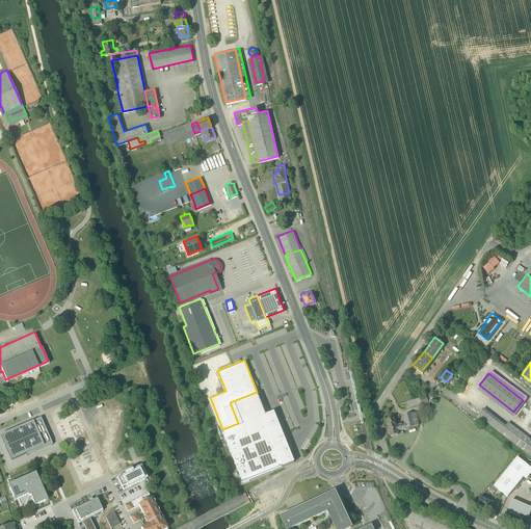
[(513,412),(479,385),(477,388),(511,415),(513,412)]
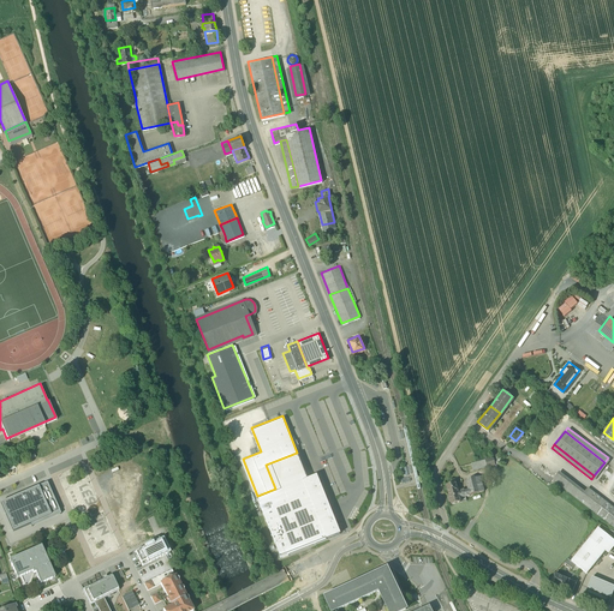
[(297,453),(266,465),(275,489),(257,496),(280,555),(340,532),(317,472),(307,475),(297,453)]
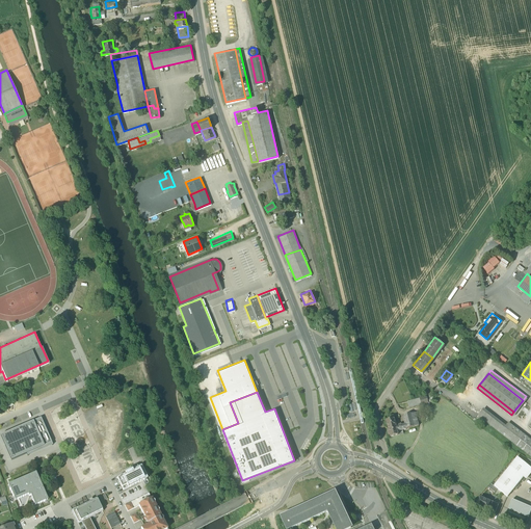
[(419,395),(406,398),(408,405),(420,401),(419,395)]
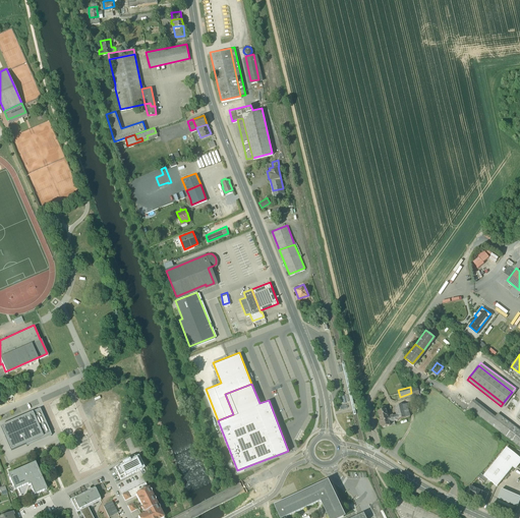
[(493,416),(471,400),(467,405),(489,421),(493,416)]
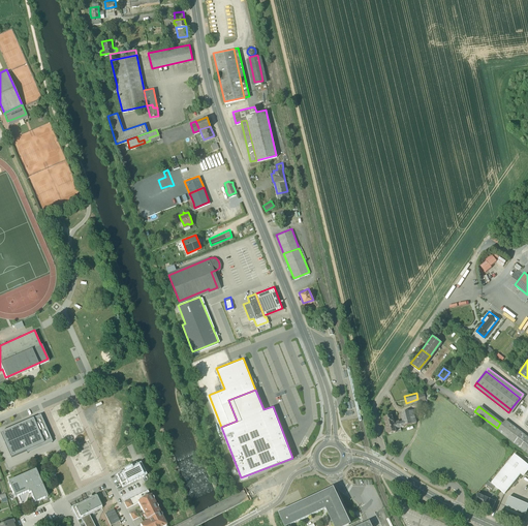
[(411,407),(400,411),(402,420),(403,424),(415,421),(411,407)]
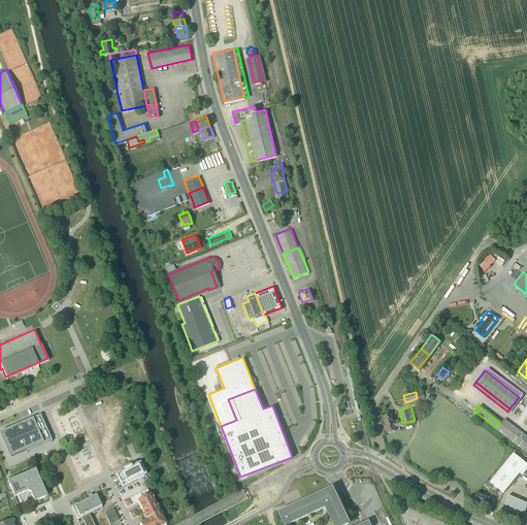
[(51,436),(39,412),(0,429),(10,454),(26,448),(51,436)]
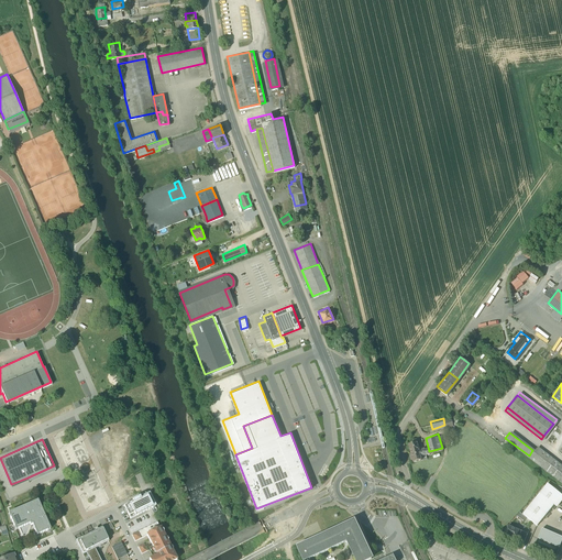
[(428,447),(418,449),(417,445),(418,445),(417,440),(407,442),(411,460),(420,458),(419,453),(425,452),(429,451),(428,447)]
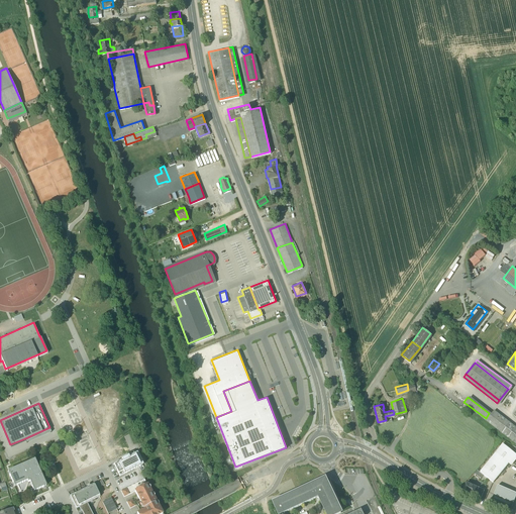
[(515,426),(493,408),(489,413),(486,418),(515,441),(515,426)]
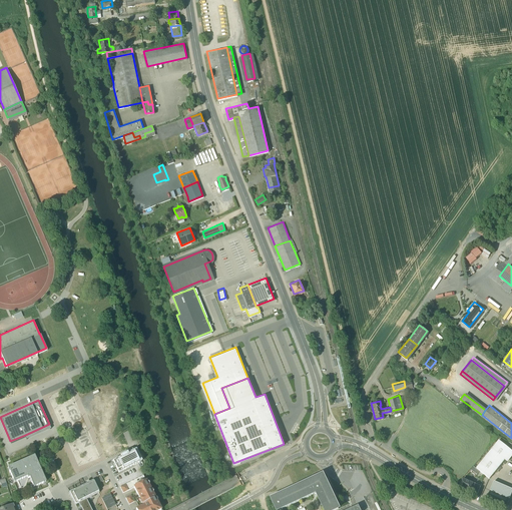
[(50,427),(49,424),(25,435),(26,437),(50,427)]
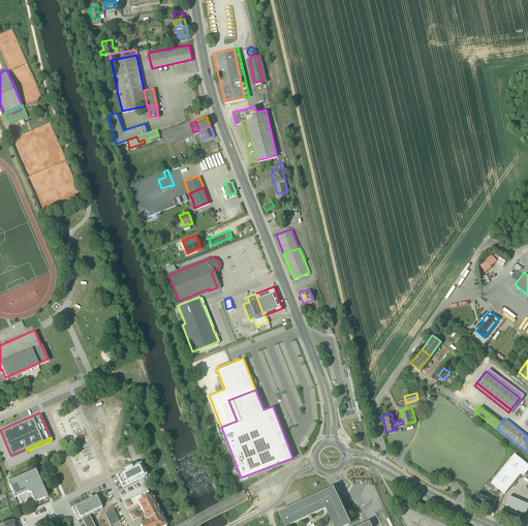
[(514,452),(490,481),(494,484),(503,492),(527,463),(514,452)]
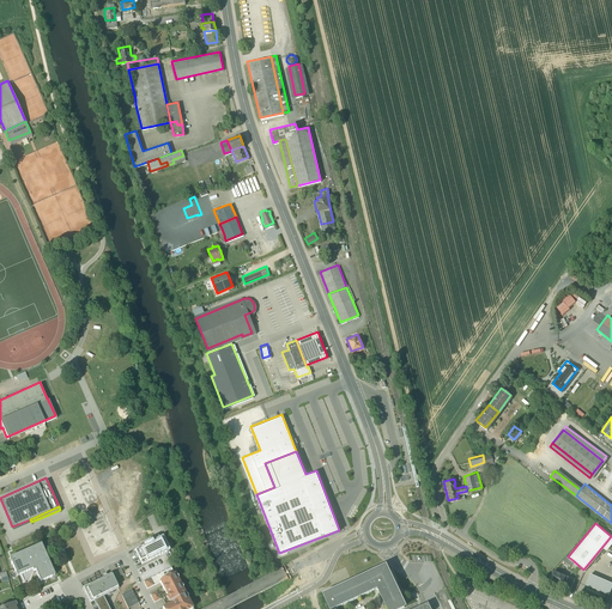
[(133,548),(140,562),(169,548),(162,534),(151,539),(151,537),(143,542),(143,543),(133,548)]
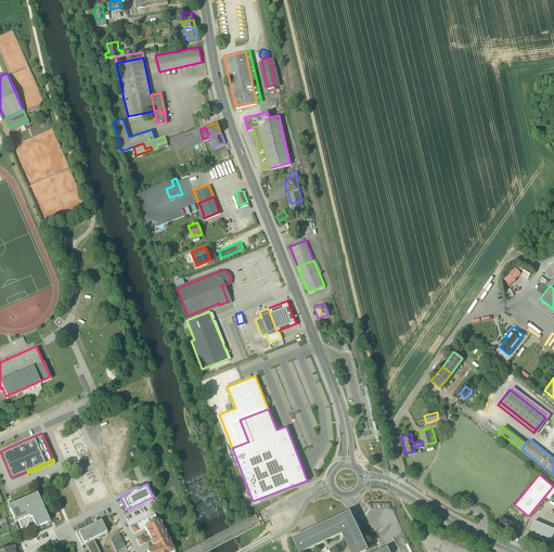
[(33,492),(10,502),(11,505),(9,506),(13,516),(15,515),(16,518),(28,513),(29,515),(31,514),(35,523),(37,522),(38,523),(46,520),(44,517),(48,517),(42,506),(41,506),(39,502),(40,501),(37,492),(33,495),(33,492)]
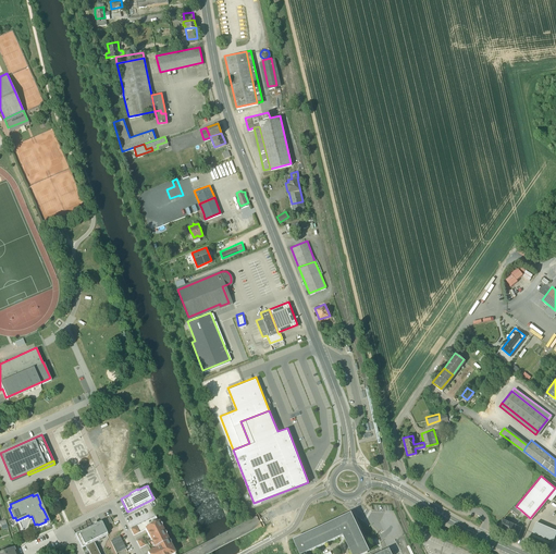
[(516,506),(513,504),(510,507),(517,513),(520,509),(516,506)]
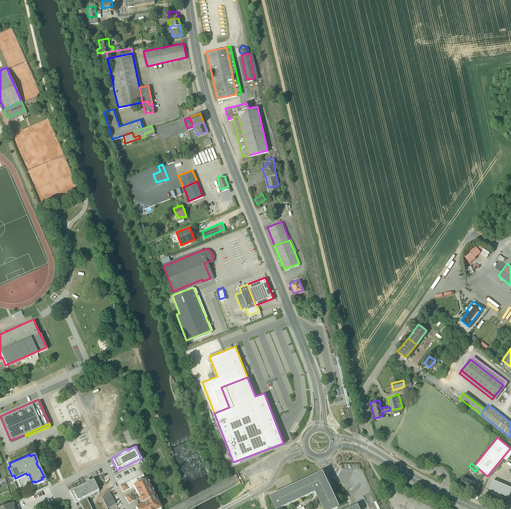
[(142,472),(124,481),(127,487),(122,490),(123,493),(134,487),(132,484),(145,477),(142,472)]
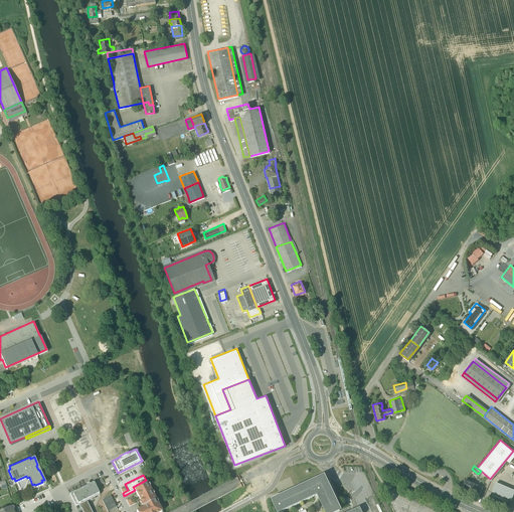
[(323,475),(272,499),(278,511),(281,509),(281,511),(283,511),(282,509),(315,493),(318,494),(326,511),(331,511),(339,508),(323,475)]
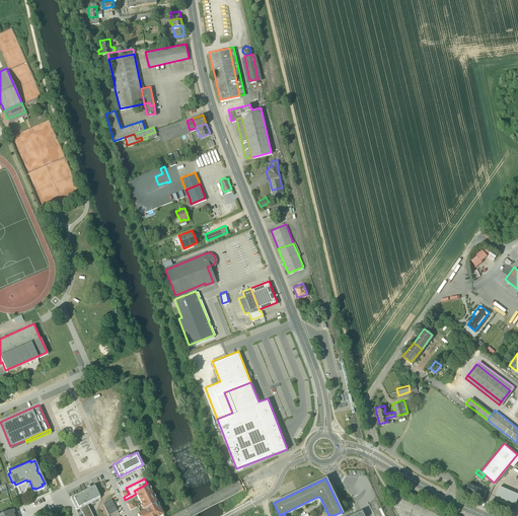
[(94,483),(96,488),(103,484),(101,480),(94,483)]
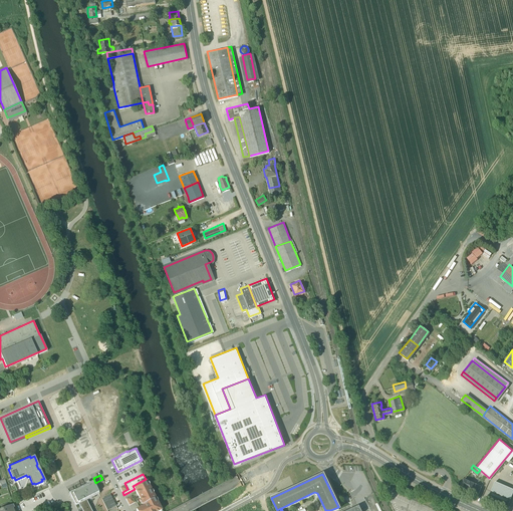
[(469,480),(463,478),(459,486),(469,490),(470,489),(473,482),(473,481),(474,480),(470,479),(469,480)]
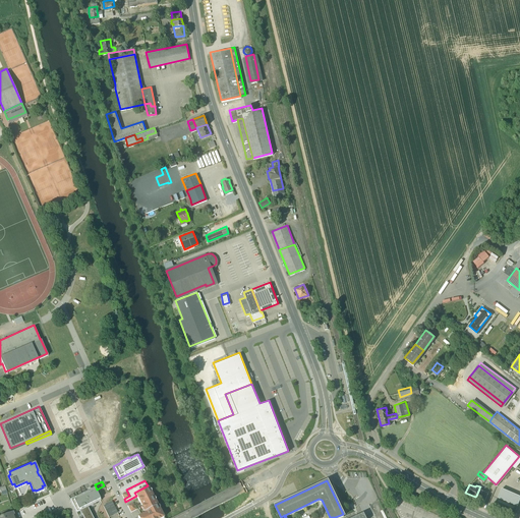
[(88,505),(100,499),(94,485),(69,498),(75,510),(78,509),(88,505)]
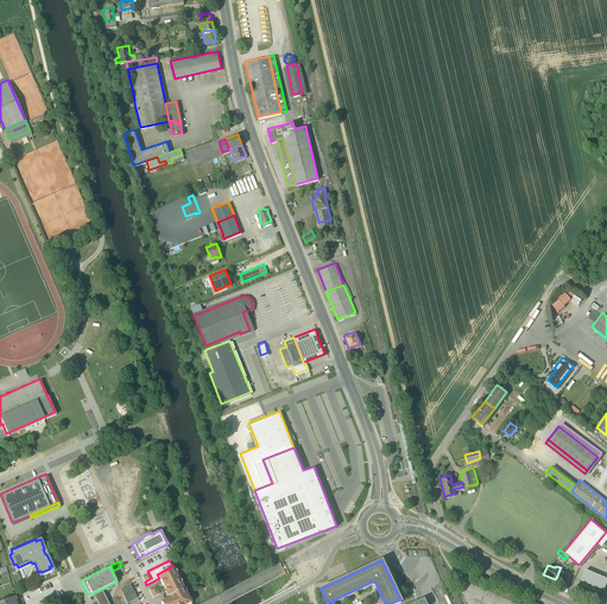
[(169,596),(160,601),(162,603),(183,603),(190,601),(185,591),(185,590),(184,587),(183,587),(179,582),(181,580),(179,578),(178,578),(175,572),(176,571),(175,568),(172,568),(172,566),(157,574),(159,578),(169,596)]
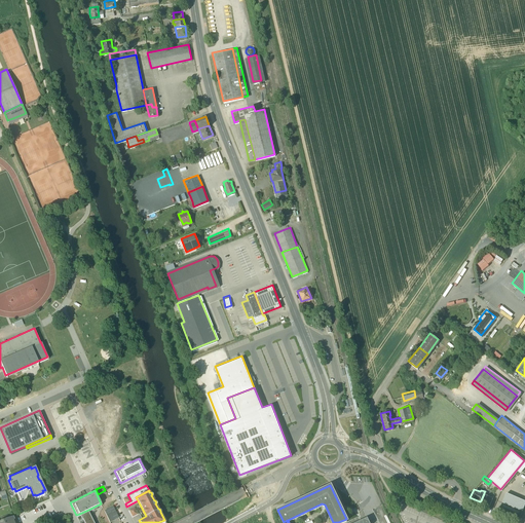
[(524,500),(505,491),(501,500),(521,510),(524,500)]
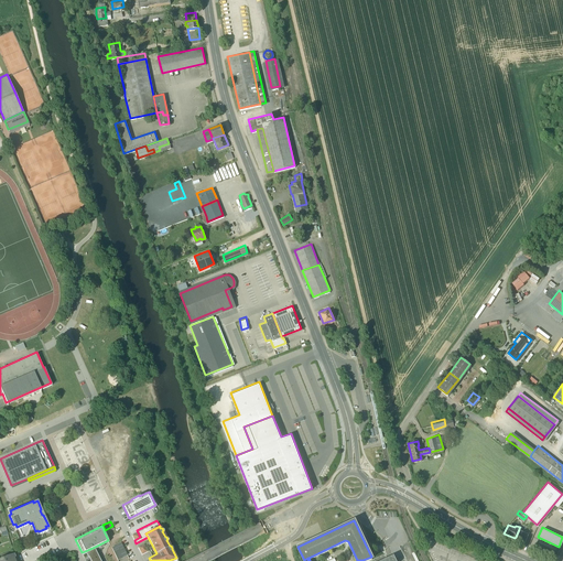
[(519,528),(519,529),(516,537),(523,541),(528,532),(519,528)]
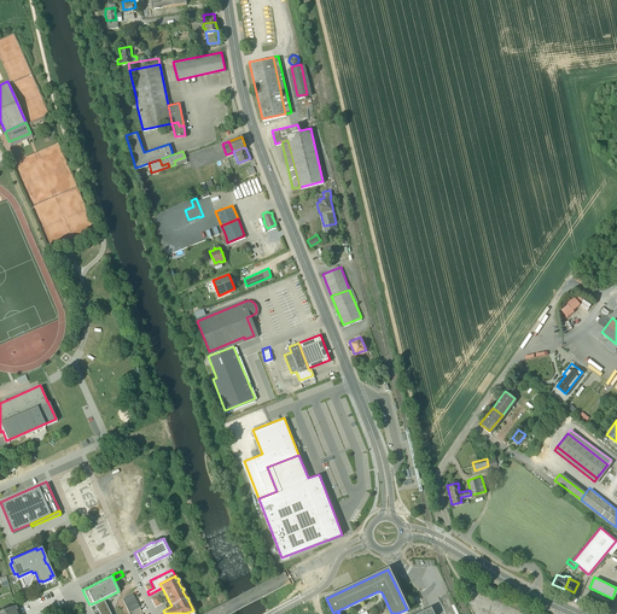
[(150,580),(144,584),(147,591),(153,588),(150,580)]
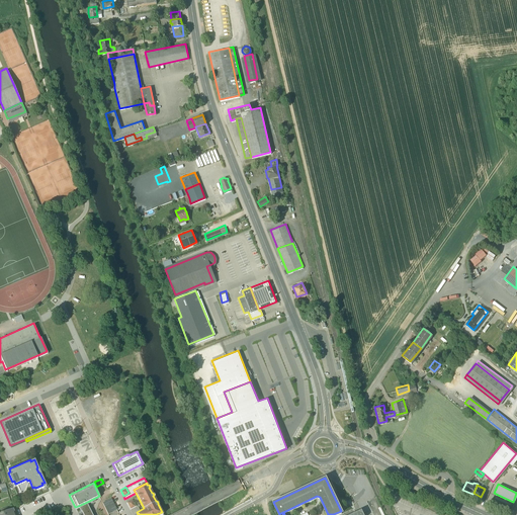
[(513,502),(494,493),(491,501),(505,507),(504,507),(510,510),(513,502)]
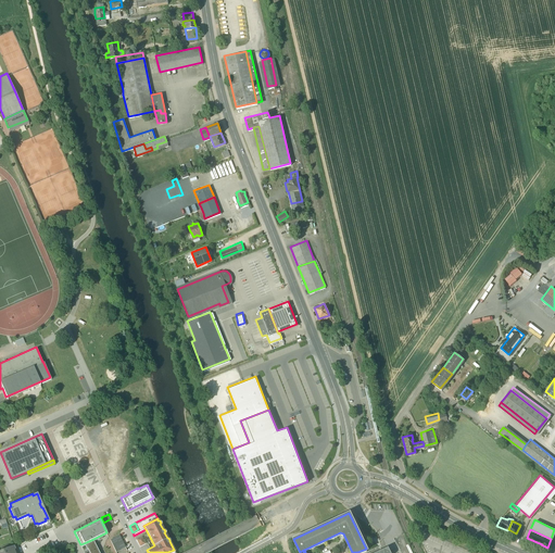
[(118,532),(109,538),(115,550),(125,545),(118,532)]
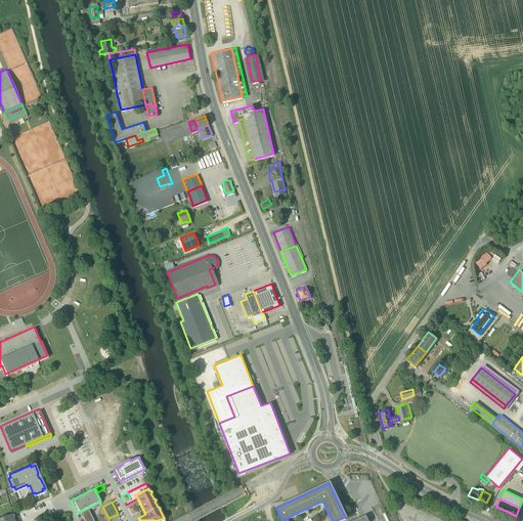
[(133,504),(127,507),(131,513),(136,510),(133,504)]
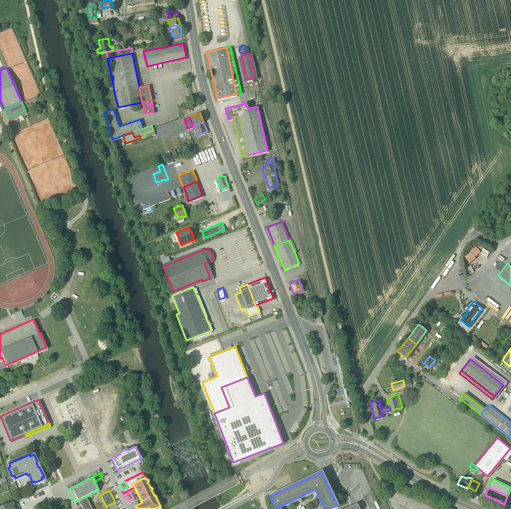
[(91,508),(86,496),(77,500),(79,502),(80,502),(83,508),(91,508)]
